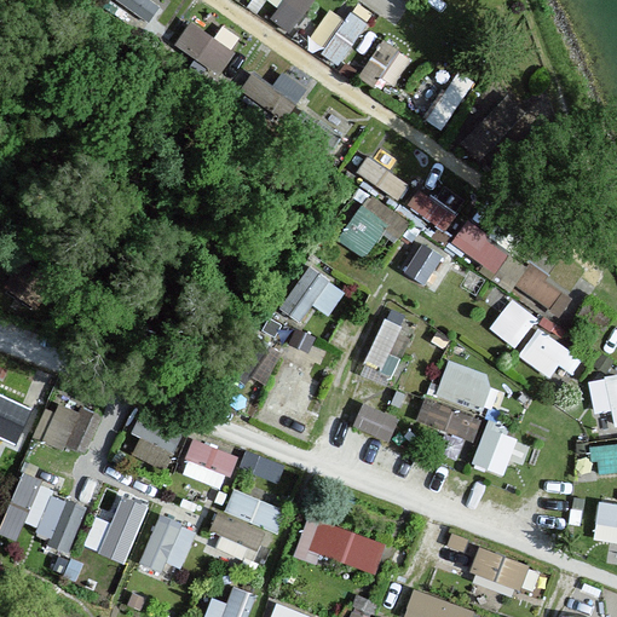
[(284,0),(275,16),(294,29),(313,0),(284,0)]
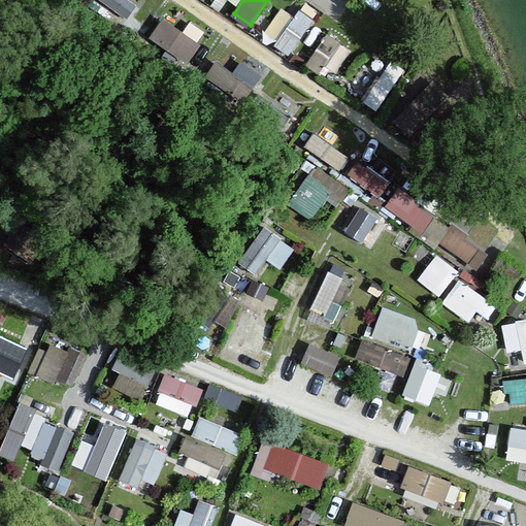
[(288,56),(314,22),(299,11),(273,44),(288,56)]
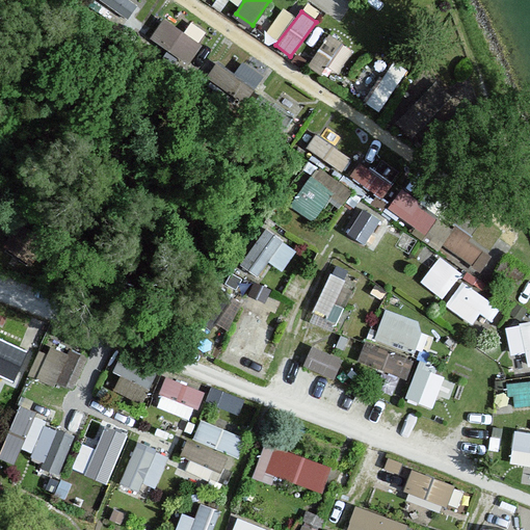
[(323,76),(346,45),(329,33),(308,65),(323,76)]
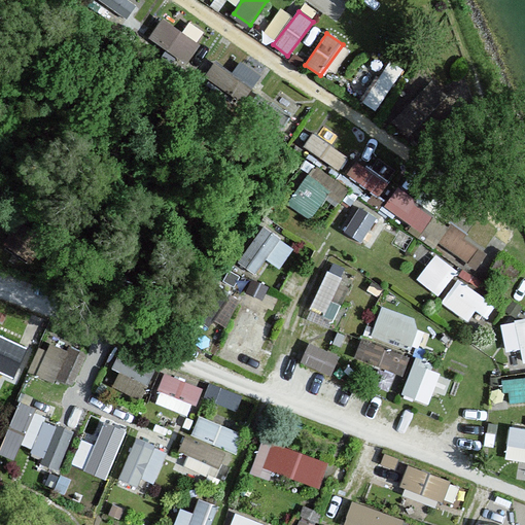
[(385,61),(361,104),(377,113),(401,69),(385,61)]
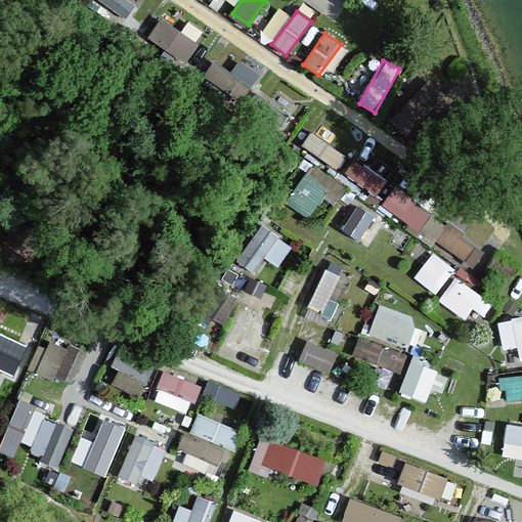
[(430,83),(390,119),(406,138),(446,102),(430,83)]
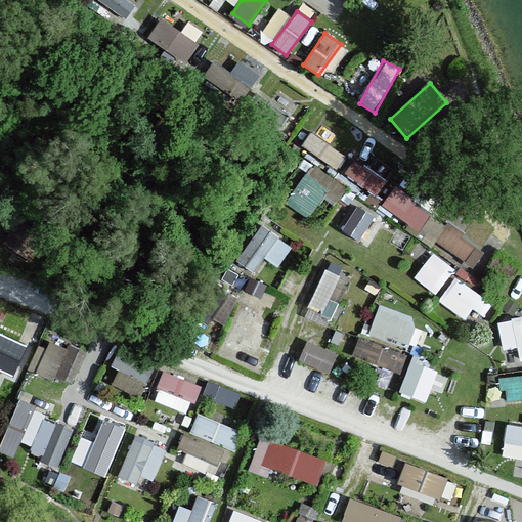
[(257,90),(230,123),(262,148),(288,116),(257,90)]
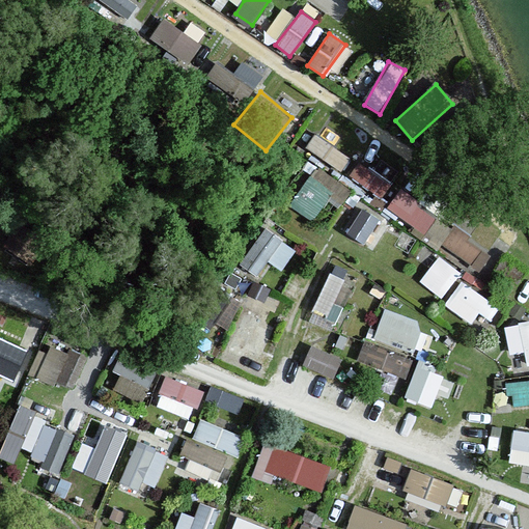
[(341,172),(351,159),(314,134),(305,148),(341,172)]
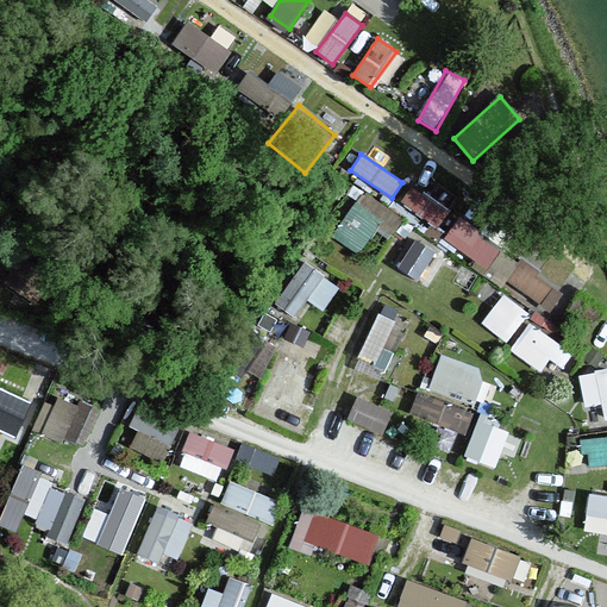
[(436,229),(449,211),(412,185),(399,202),(436,229)]
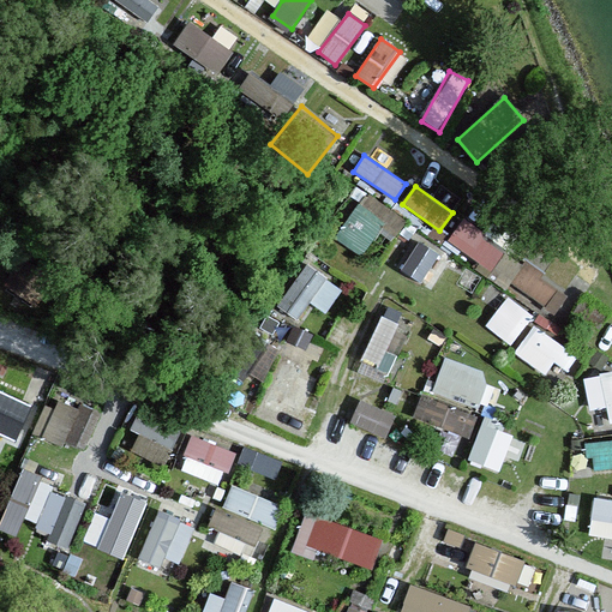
[(367,259),(400,217),(367,193),(335,235),(367,259)]
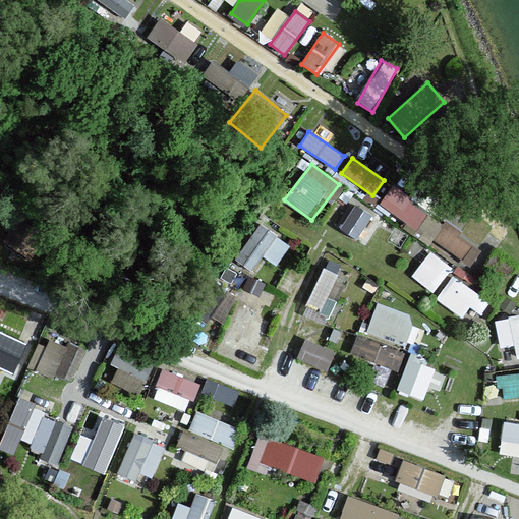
[(415,231),(429,210),(391,184),(377,206),(415,231)]
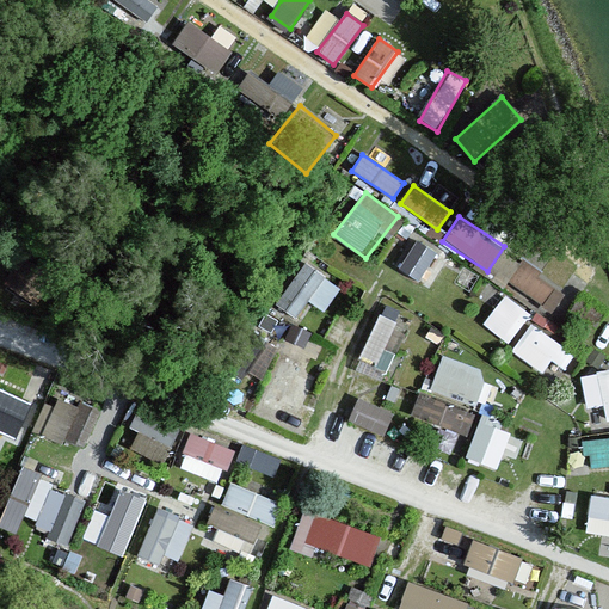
[(426,288),(444,257),(416,240),(397,270),(426,288)]
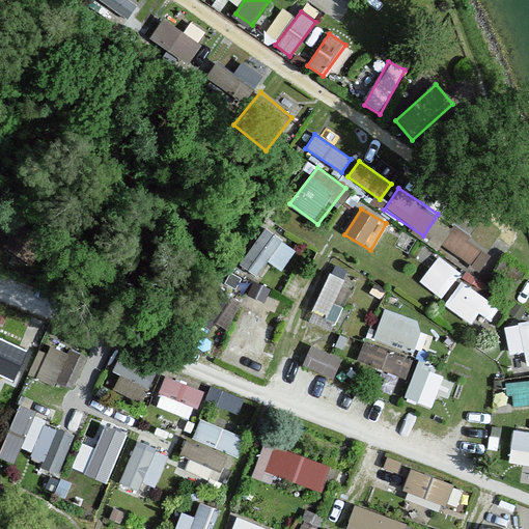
[(455,224),(441,239),(475,272),(490,257),(455,224)]
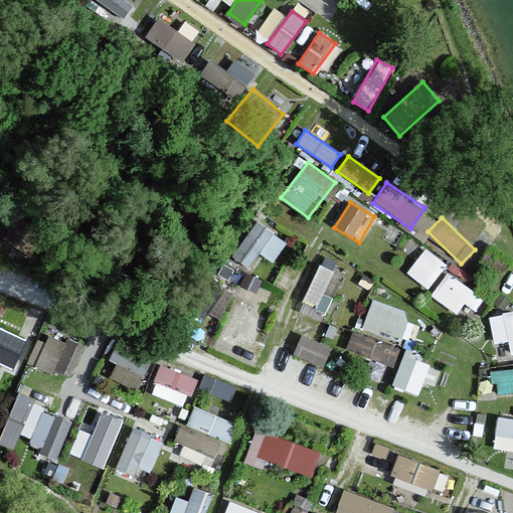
[(247,269),(260,252),(273,263),(288,242),(259,220),(230,257),(247,269)]
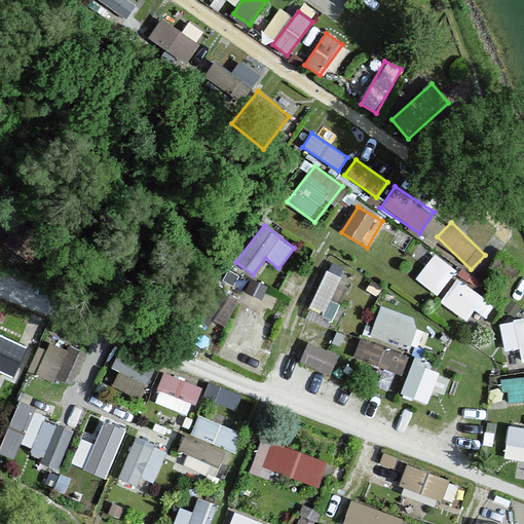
[(31,230),(16,255),(31,263),(44,238),(31,230)]
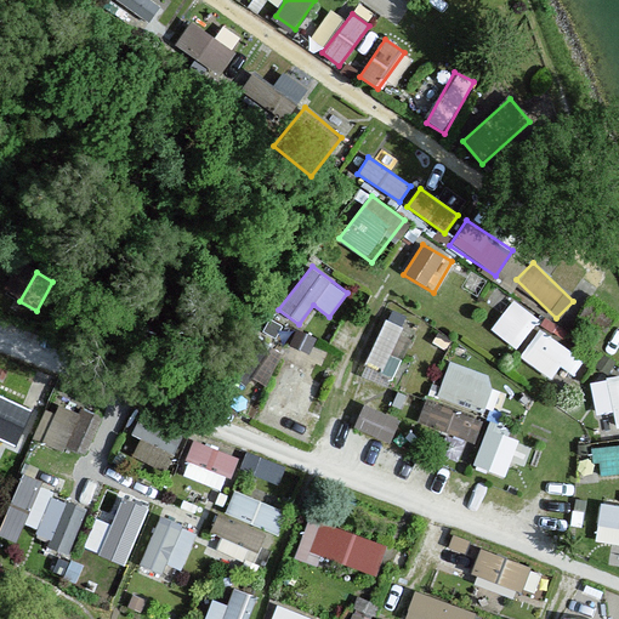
[(517,350),(539,321),(512,300),(490,329),(517,350)]
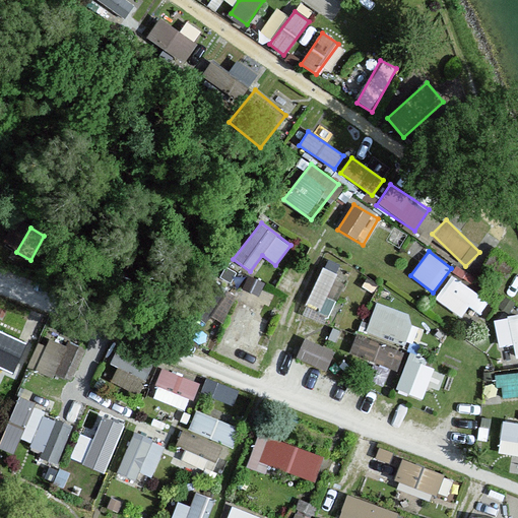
[(325,325),(336,301),(326,297),(336,272),(323,266),(302,315),(325,325)]
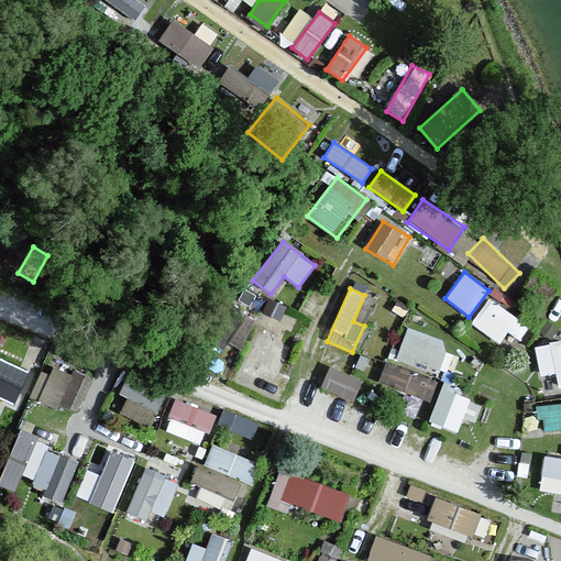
[(508,331),(520,340),(530,327),(487,296),(469,322),(499,344),(508,331)]
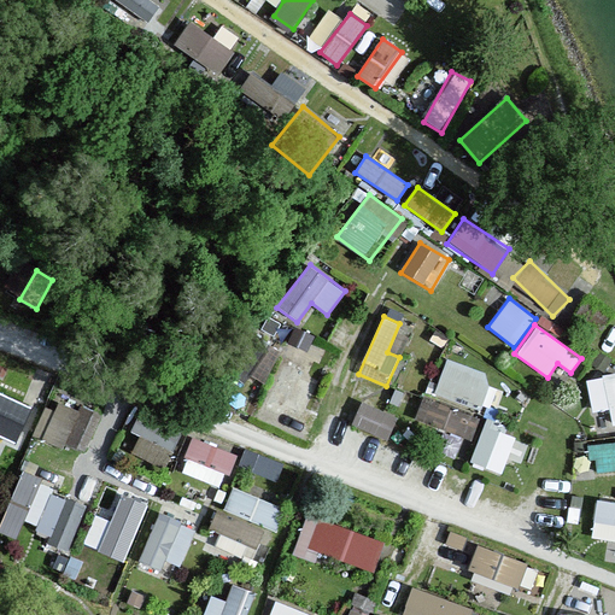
[(433,394),(480,410),(492,375),(445,358),(433,394)]
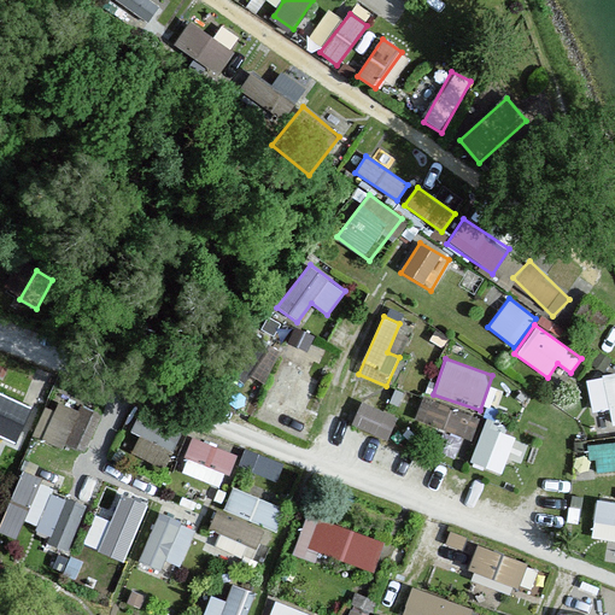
[(265,406),(300,420),(316,376),(281,363),(265,406)]
